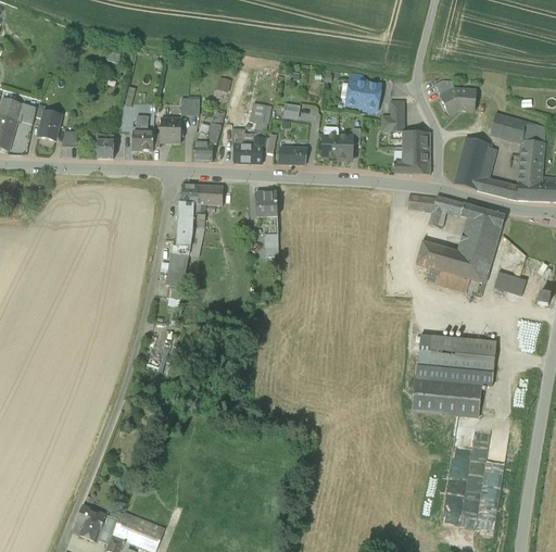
[(228,79),(217,77),(216,88),(227,89),(228,79)]
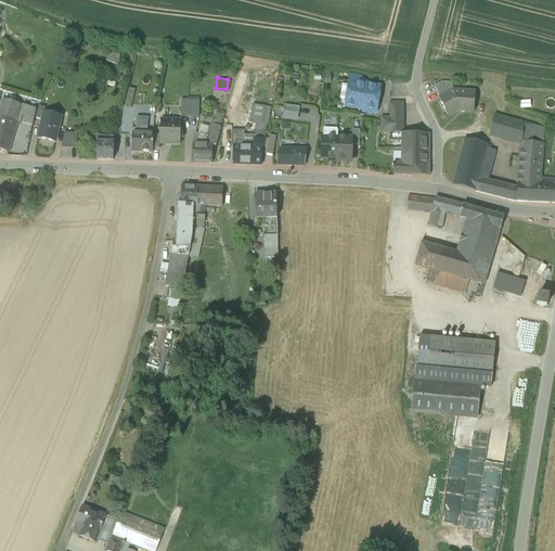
[(377,84),(349,79),(346,104),(375,109),(376,100),(378,100),(379,90),(377,89),(377,84)]
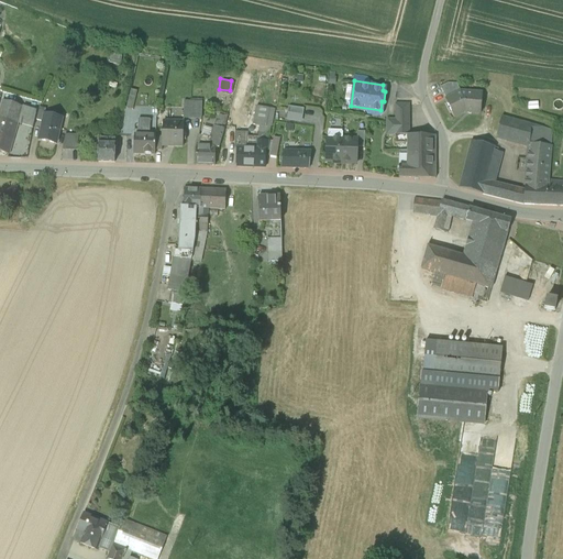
[(448,80),(441,85),(446,97),(461,90),(456,81),(448,80)]
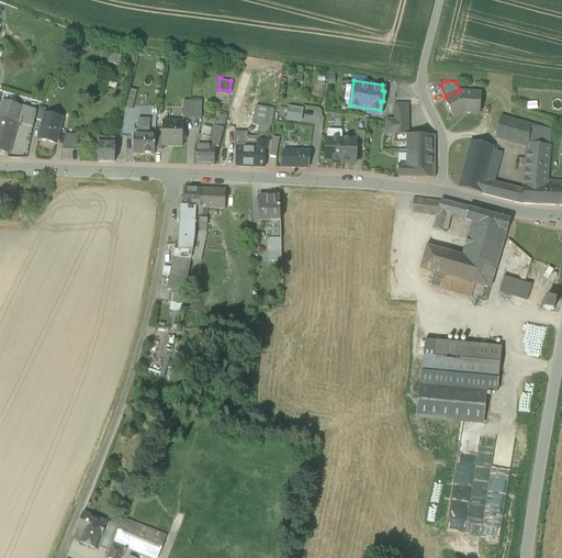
[(126,105),(132,107),(135,95),(137,88),(131,87),(126,105)]
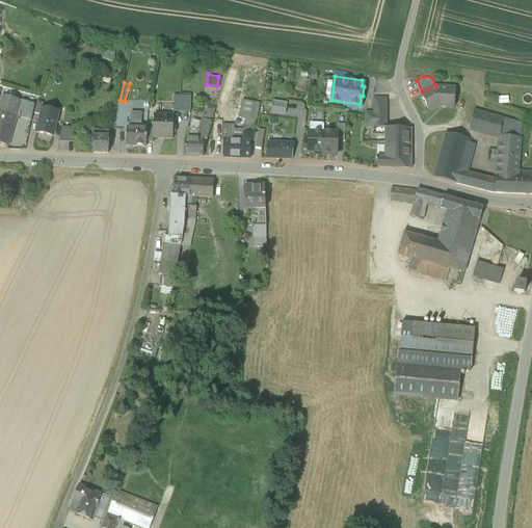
[(422,91),(421,93),(429,108),(439,103),(454,104),(455,86),(435,85),(422,91)]
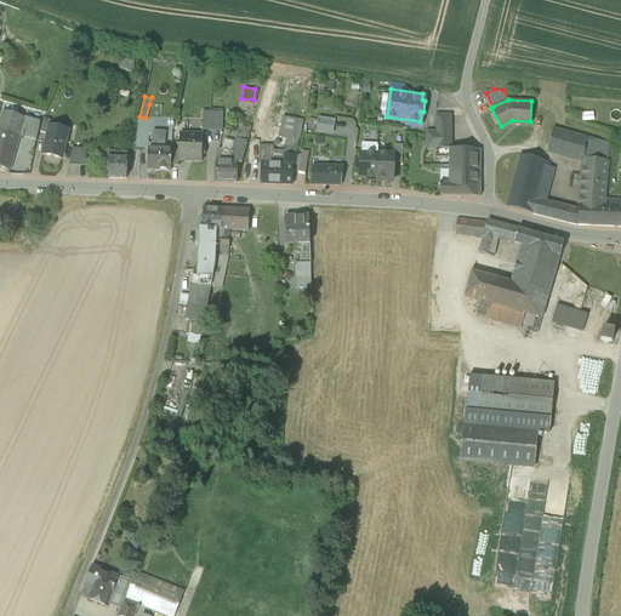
[(149,104),(146,118),(153,120),(157,107),(149,104)]
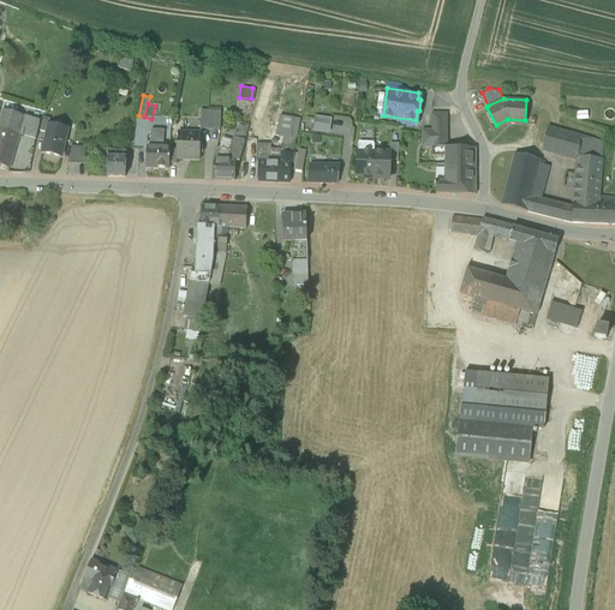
[(21,131),(25,114),(4,107),(0,117),(0,161),(10,165),(21,131)]
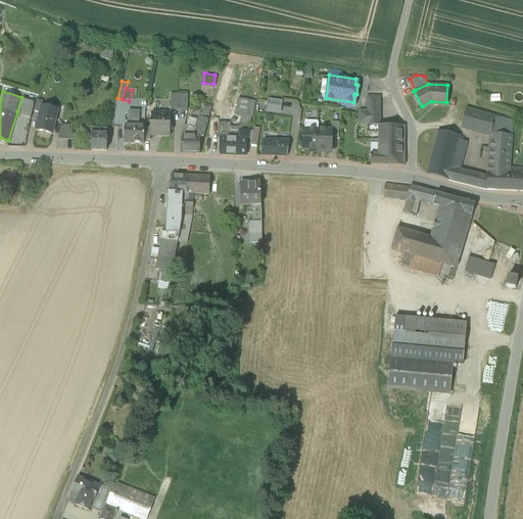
[(178,92),(177,107),(187,107),(188,92),(178,92)]
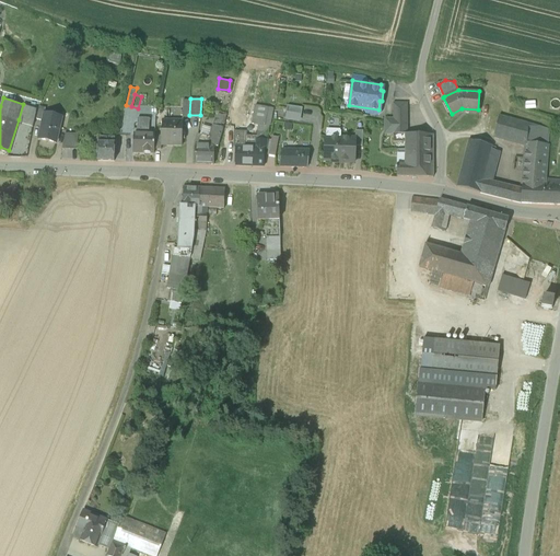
[(394,116),(394,131),(407,132),(407,101),(393,101),(393,116),(394,116)]
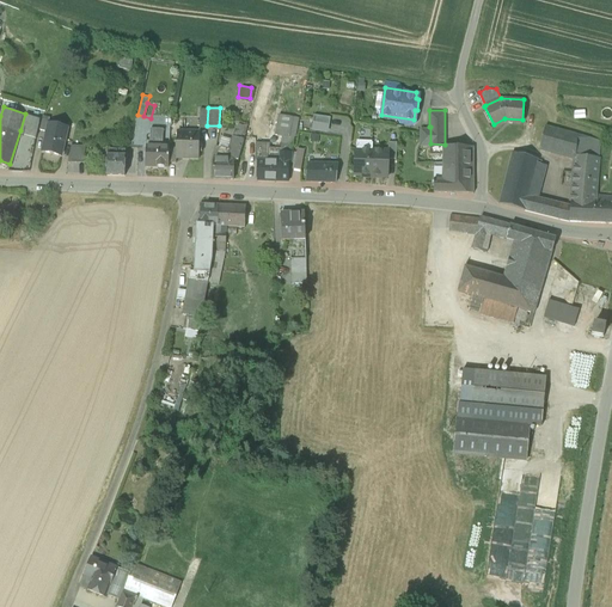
[(281,141),(294,141),(294,135),(298,116),(280,112),(276,133),(281,134),(281,141)]
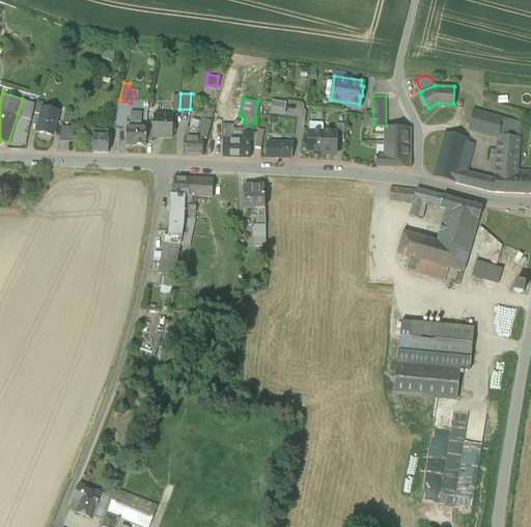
[(31,117),(34,102),(22,99),(18,113),(31,117)]
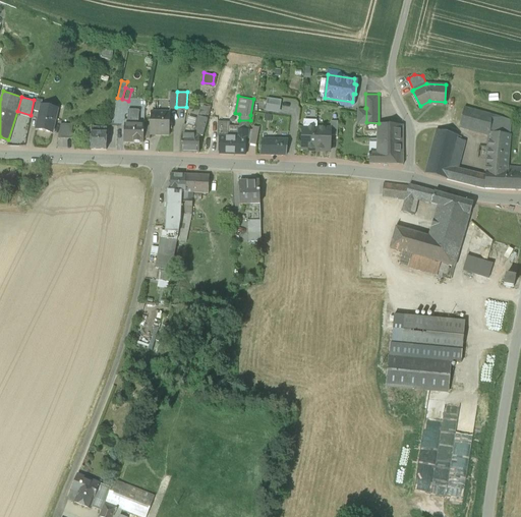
[(40,110),(42,103),(43,98),(37,97),(34,109),(40,110)]
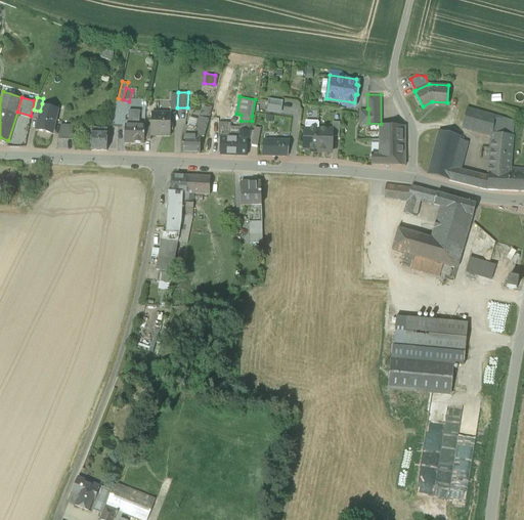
[(216,116),(220,101),(215,100),(211,115),(216,116)]
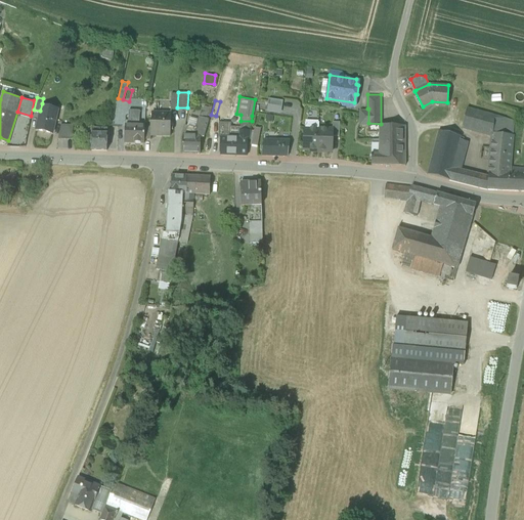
[(36,128),(52,131),(58,107),(42,103),(40,111),(36,128)]
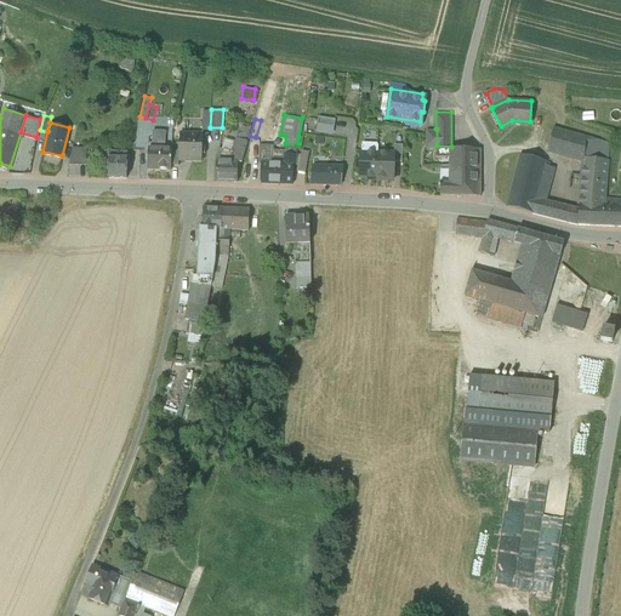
[(239,137),(248,140),(252,124),(243,124),(239,127),(235,136),(239,137)]
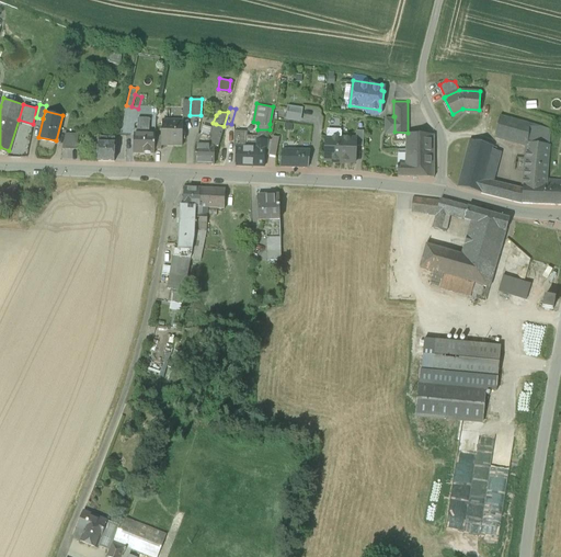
[(544,202),(546,177),(550,127),(500,113),(495,134),(526,144),(523,186),(522,201),(544,202)]
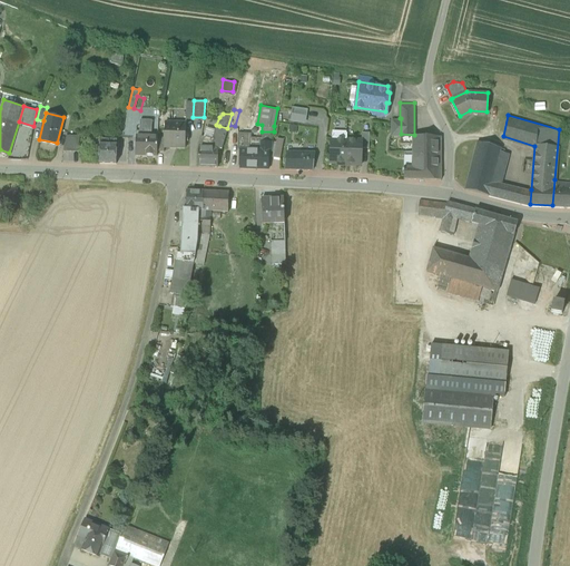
[(157,135),(157,134),(151,134),(151,118),(140,118),(139,129),(136,129),(136,133),(135,154),(157,154),(157,149),(157,135)]
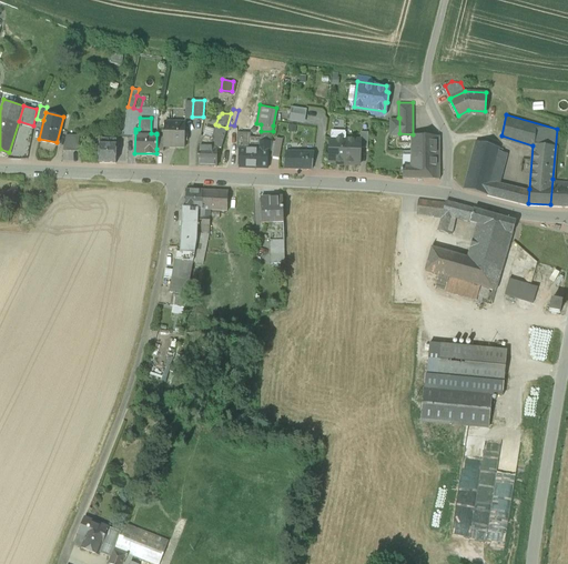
[(399,118),(398,118),(391,118),(391,134),(399,133),(399,118)]
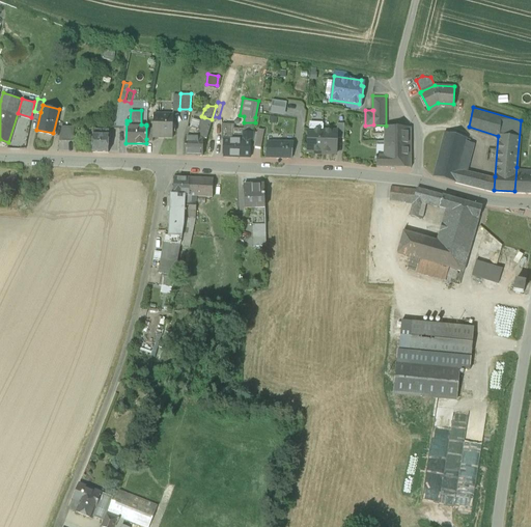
[(173,113),(154,112),(154,121),(152,121),(152,127),(152,135),(172,135),(173,113)]
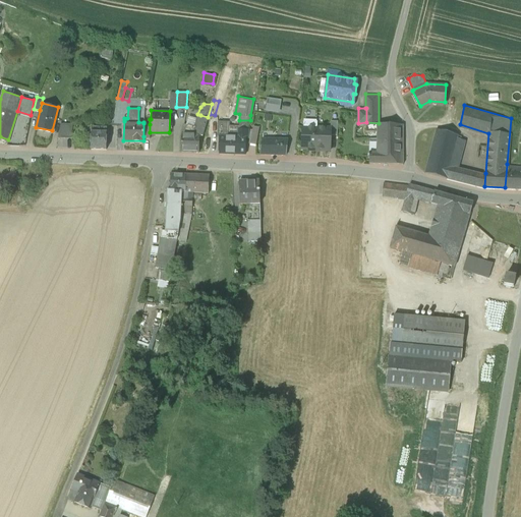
[(181,150),(198,151),(199,134),(203,134),(208,117),(200,115),(199,118),(190,115),(188,123),(184,122),(181,133),(181,150)]
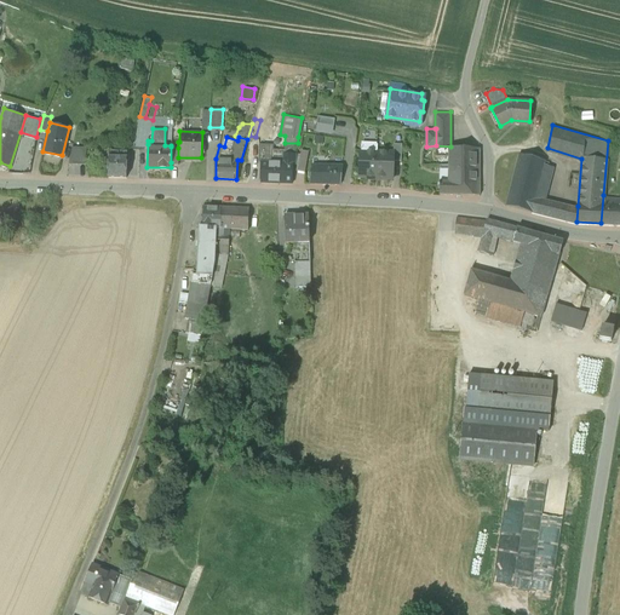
[(359,176),(375,176),(377,149),(377,143),(374,141),(363,141),(361,142),(361,149),(360,149),(359,176)]
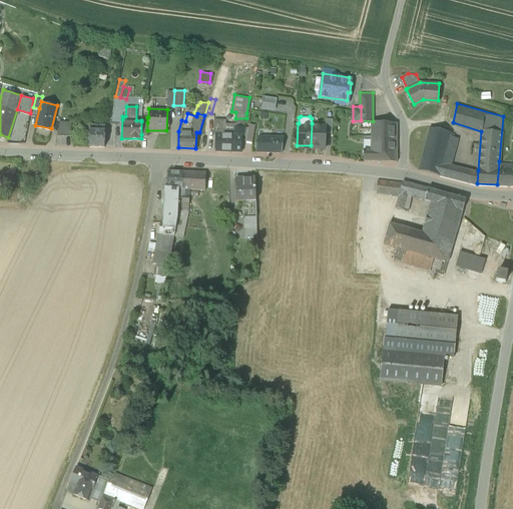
[(215,148),(241,149),(242,134),(243,134),(244,125),(243,125),(244,119),(245,119),(246,118),(235,118),(235,122),(225,122),(226,118),(214,117),(214,131),(216,133),(215,148)]
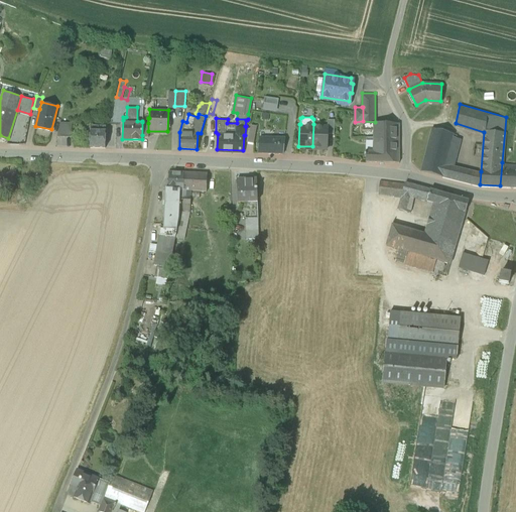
[(59,121),(57,135),(72,135),(72,121),(59,121)]
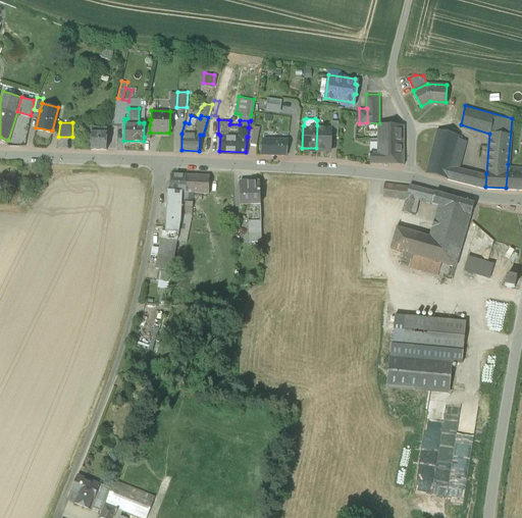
[(377,152),(370,152),(370,162),(404,162),(404,123),(379,123),(367,122),(367,131),(378,131),(378,137),(377,152)]
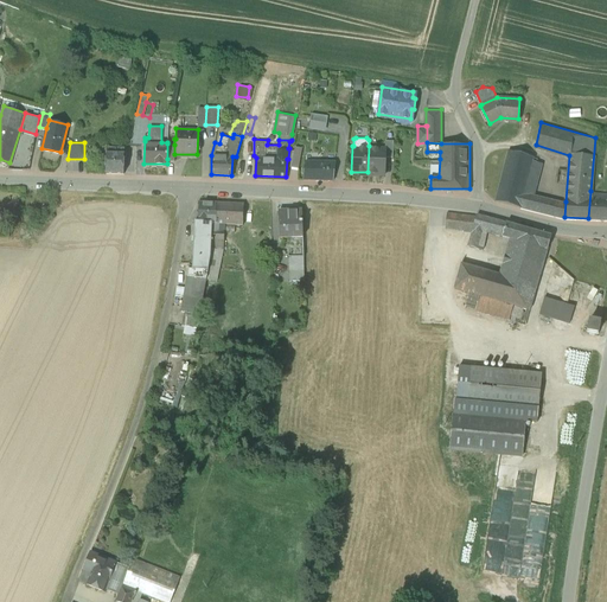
[(106,171),(123,172),(125,146),(106,146),(106,171)]
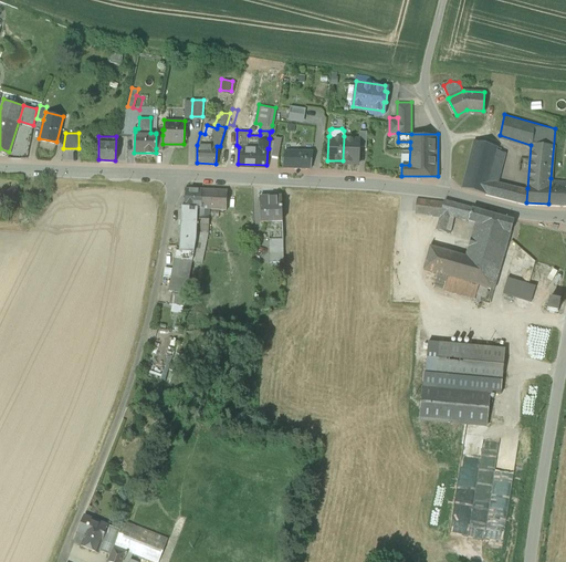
[(279,156),(282,137),(274,136),(271,155),(279,156)]
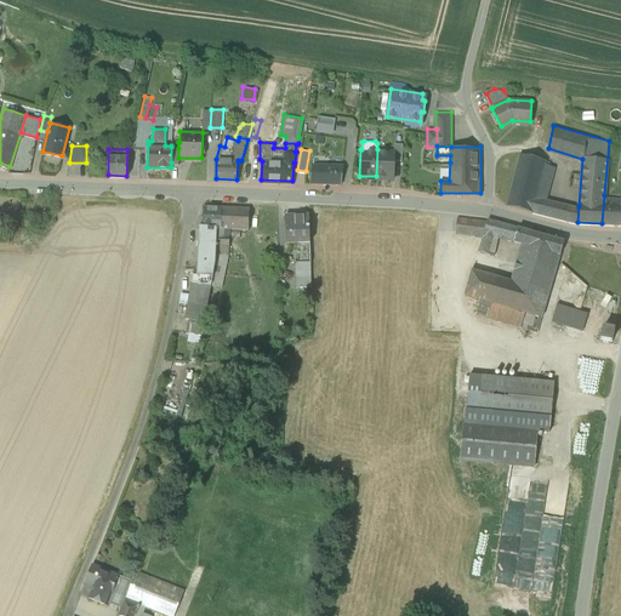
[(377,149),(376,176),(393,177),(394,159),(394,150),(377,149)]
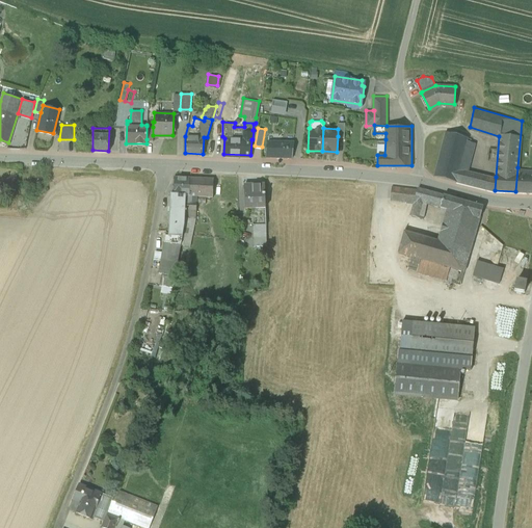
[(495,190),(496,177),(467,169),(474,141),(467,139),(468,136),(445,130),(433,176),(490,189),(495,190)]
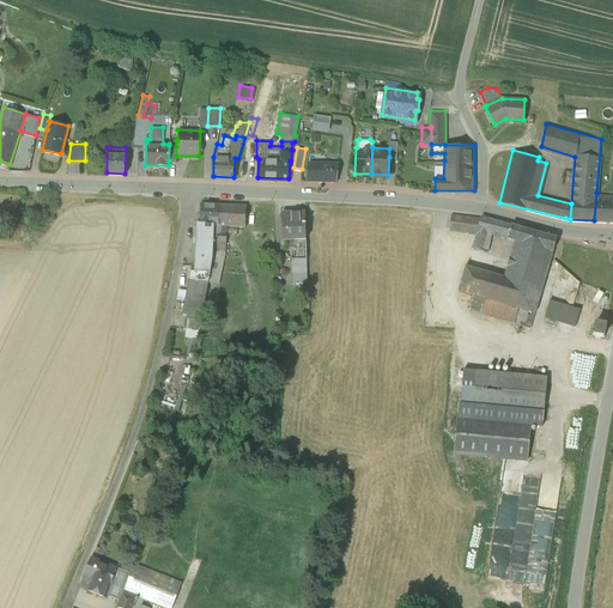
[(307,180),(337,181),(338,162),(308,162),(307,180)]
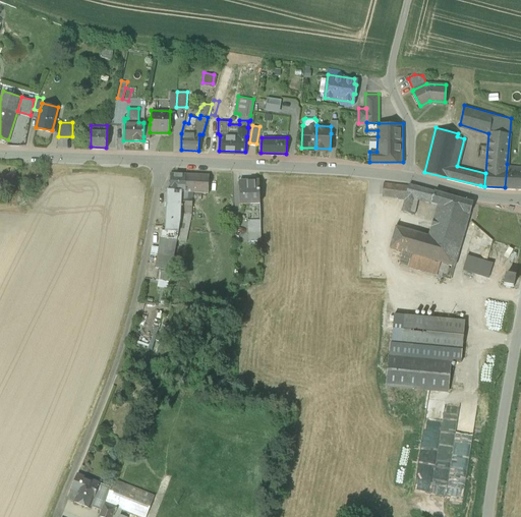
[(520,165),(507,164),(505,187),(520,187),(520,165)]
